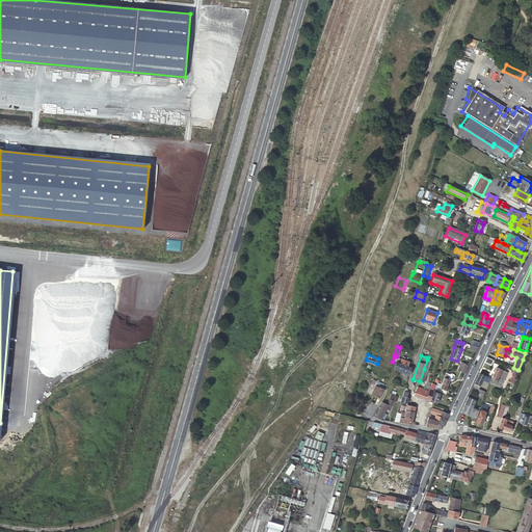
[(394,371),(398,372),(408,375),(409,376),(411,369),(407,367),(408,363),(399,360),(398,364),(397,364),(394,371)]
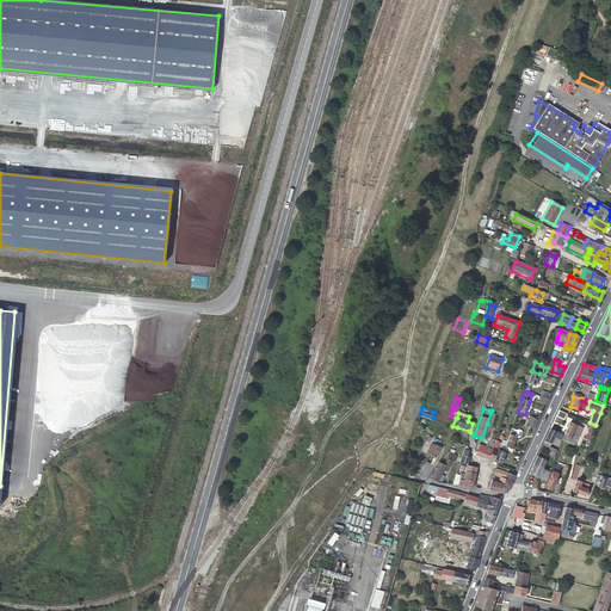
[(565,436),(562,436),(561,440),(574,445),(582,429),(571,424),(565,436)]
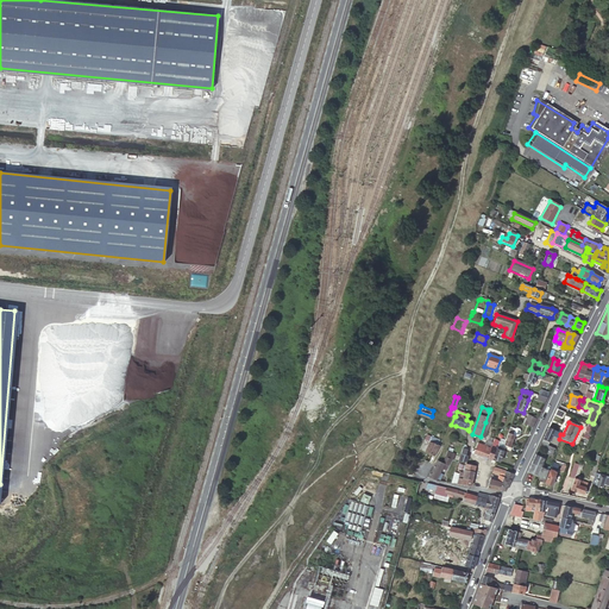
[(504,445),(512,447),(515,437),(513,435),(515,429),(509,428),(506,441),(504,445)]
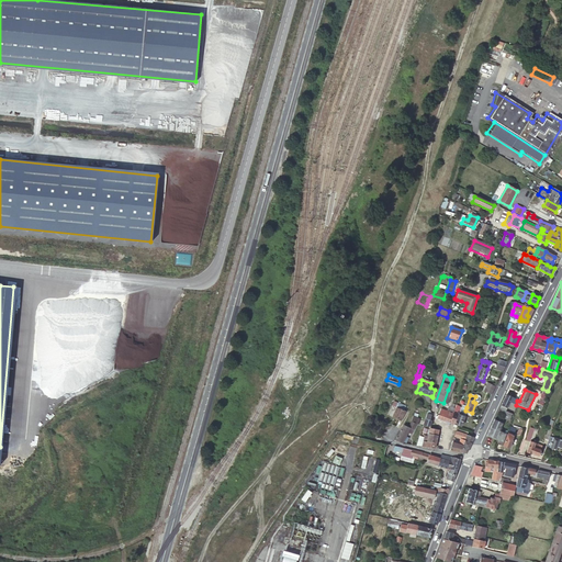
[(513,397),(506,395),(499,408),(506,412),(509,403),(513,397)]
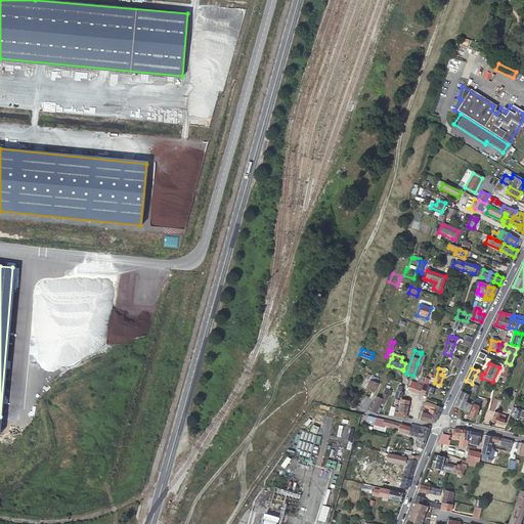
[(425,382),(421,394),(428,397),(431,398),(435,386),(433,386),(431,385),(429,384),(430,380),(426,379),(425,382)]
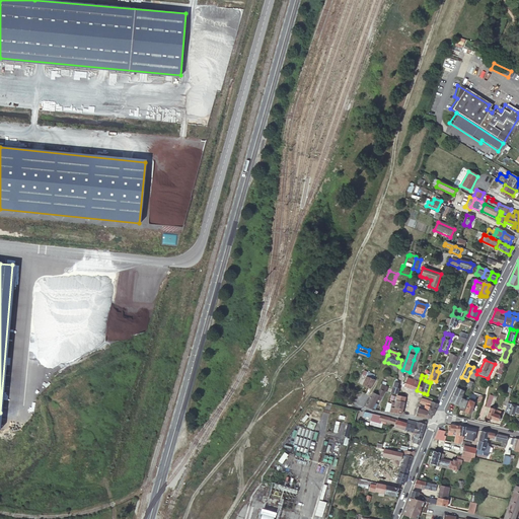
[(362,386),(370,389),(374,380),(366,377),(362,386)]
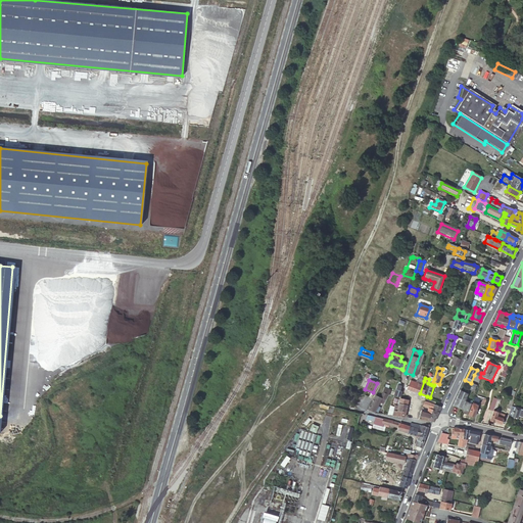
[(411,381),(408,389),(420,393),(424,381),(419,380),(419,381),(417,380),(416,383),(411,381)]
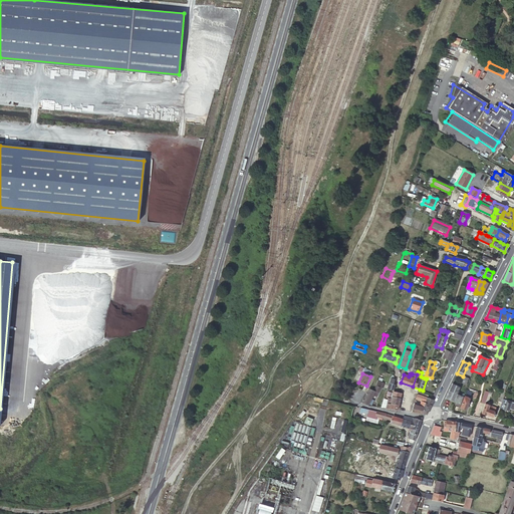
[(467,384),(469,379),(463,376),(457,373),(455,379),(467,384)]
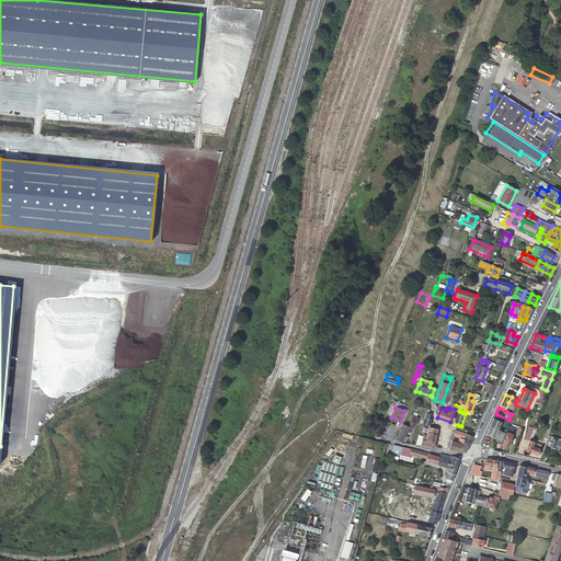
[(412,415),(408,428),(410,430),(407,434),(410,435),(419,419),(416,416),(412,415)]
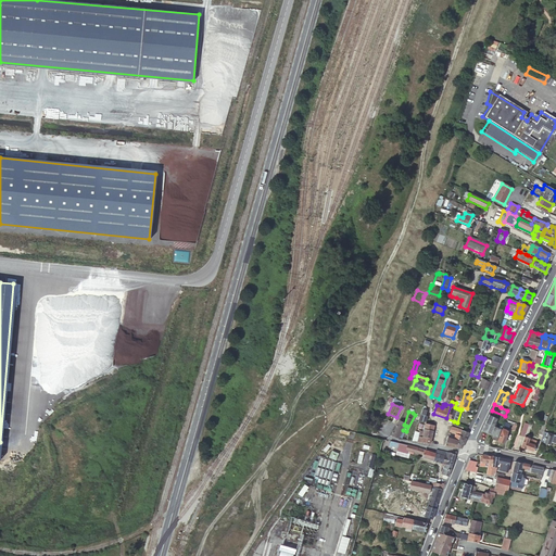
[(485,422),(481,431),(493,437),(495,438),(497,439),(501,430),(500,429),(494,427),(497,419),(489,416),(485,422)]
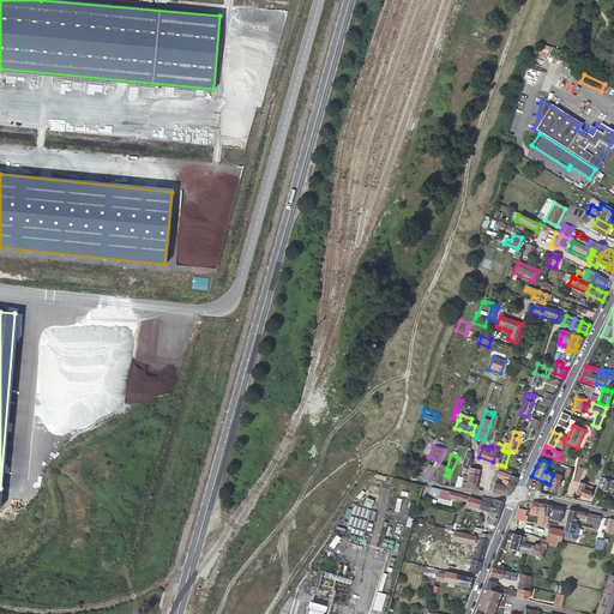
[(441,465),(432,483),(439,486),(445,475),(449,470),(446,469),(441,465)]
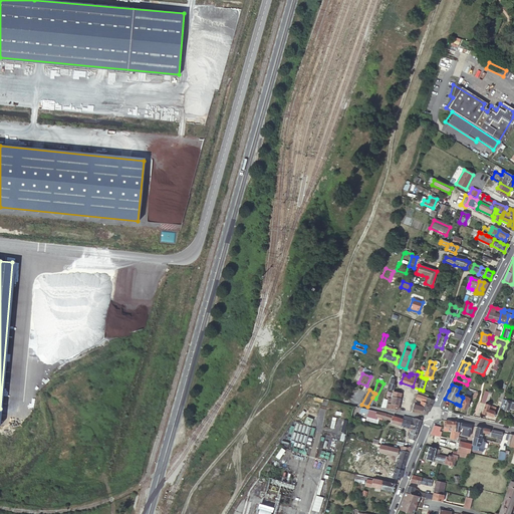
[(502,402),(506,393),(502,391),(497,404),(501,405),(502,402)]
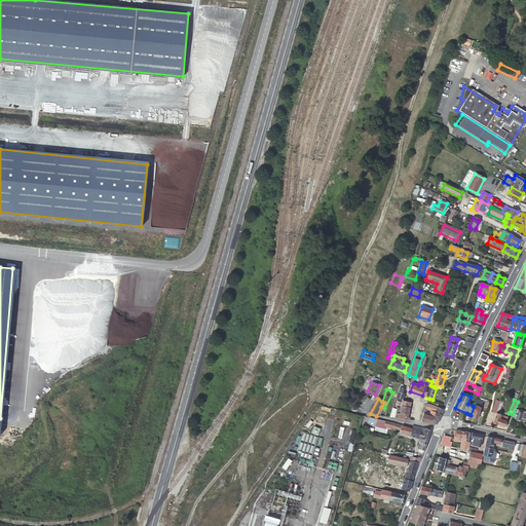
[(396,419),(397,414),(408,416),(411,402),(407,401),(405,401),(404,403),(402,403),(401,409),(398,408),(397,411),(391,409),(388,418),(396,419)]
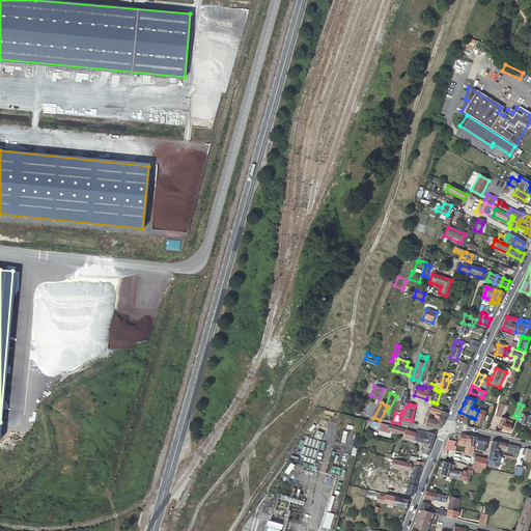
[(485,406),(482,404),(482,407),(481,407),(475,422),(480,424),(483,417),(482,417),(483,413),(482,412),(485,406)]
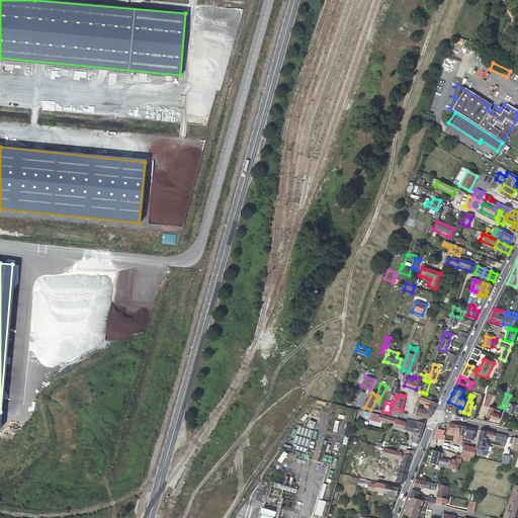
[(484,406),(488,408),(489,408),(492,399),(493,396),(488,395),(484,406)]
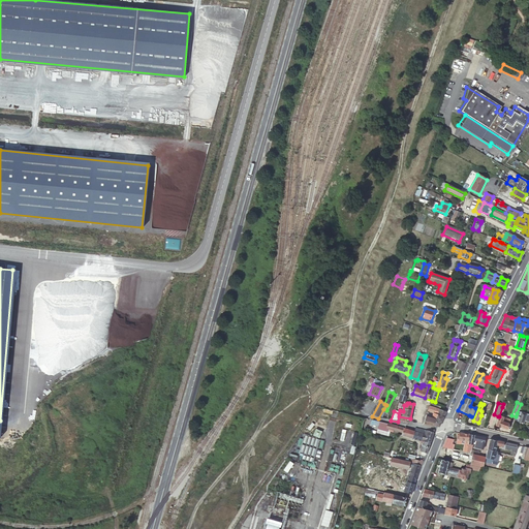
[(437,421),(435,427),(439,428),(445,412),(443,411),(439,410),(437,414),(436,417),(438,418),(437,421)]
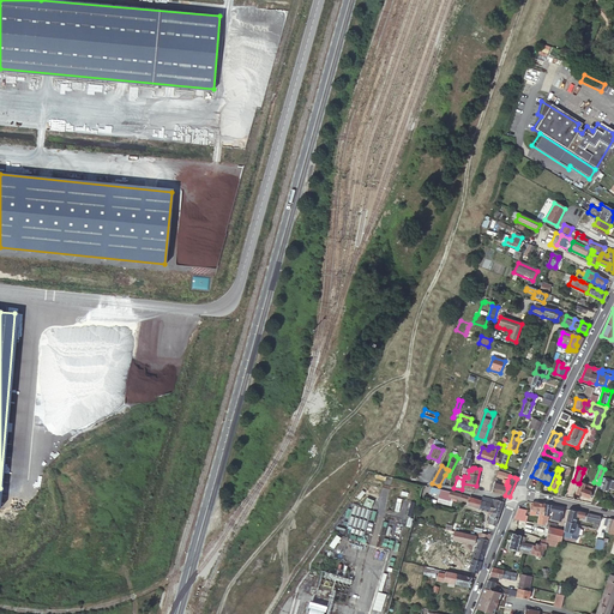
[(603,480),(601,489),(608,492),(608,489),(613,489),(613,481),(603,480)]
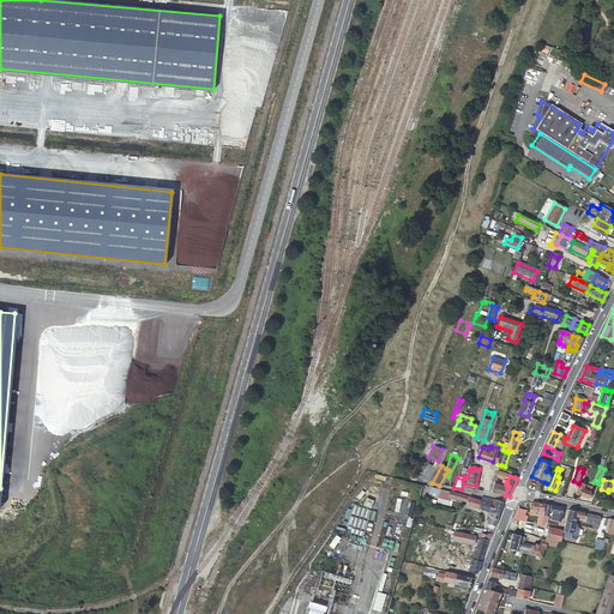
[(578,483),(575,494),(581,497),(587,498),(589,492),(588,492),(590,487),(582,485),(578,483)]
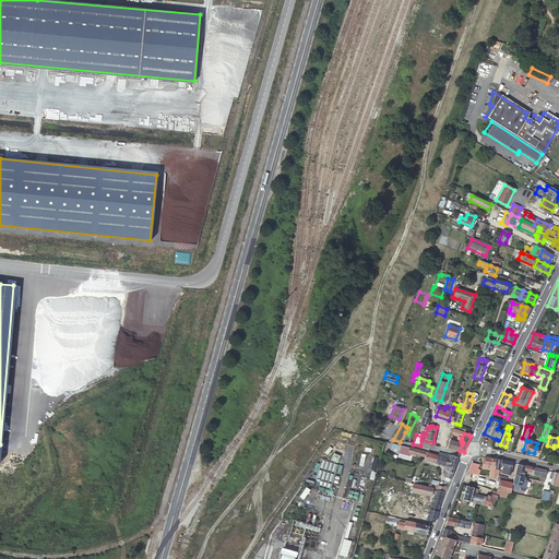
[(451,441),(448,450),(460,451),(462,444),(451,441)]
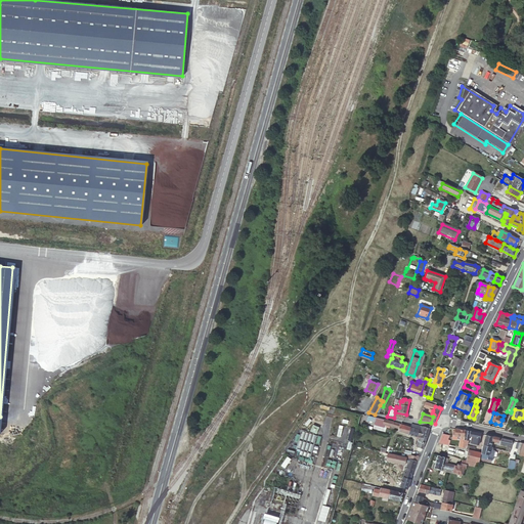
[(383,424),(398,428),(400,424),(384,420),(383,424)]
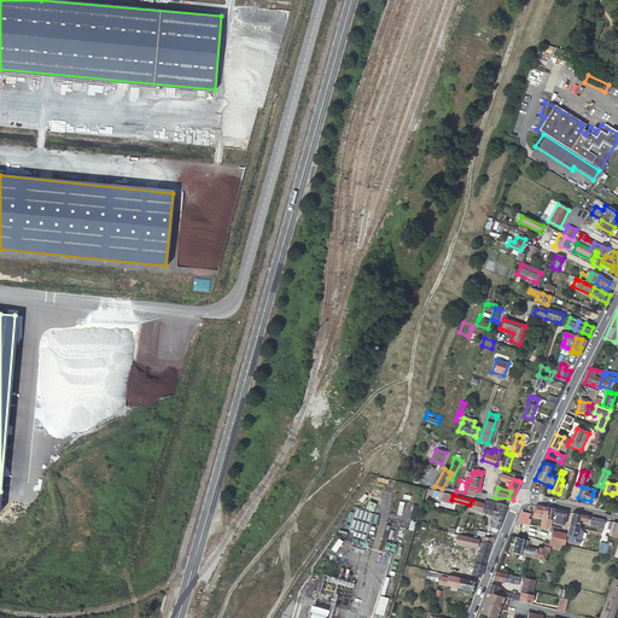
[(470,505),(470,508),(482,512),(484,503),(472,500),(470,505)]
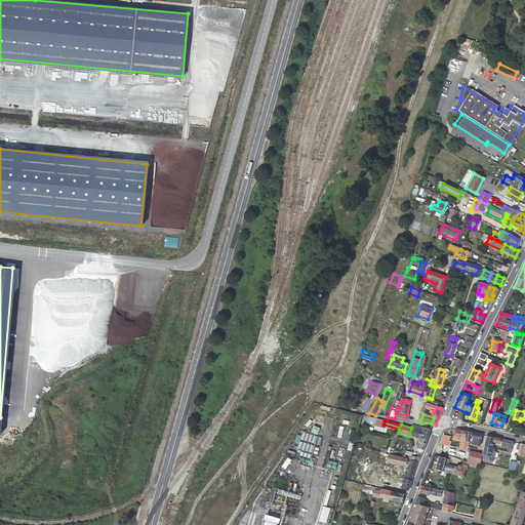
[(411,428),(409,435),(417,437),(420,427),(412,425),(411,428)]
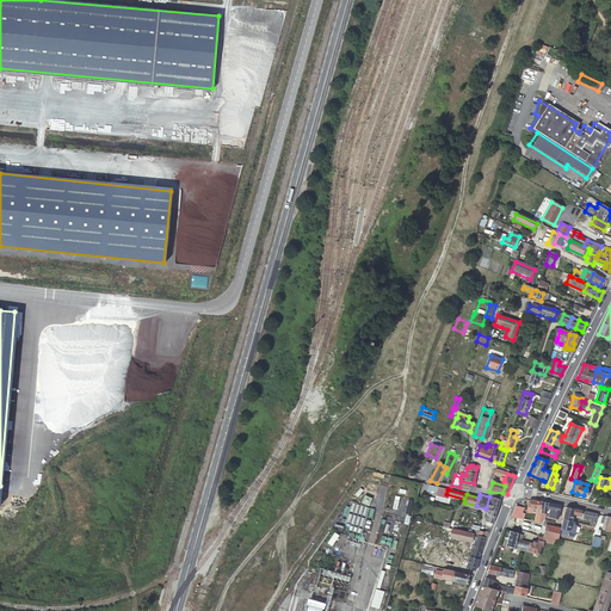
[(363,504),(370,506),(372,498),(364,495),(363,504)]
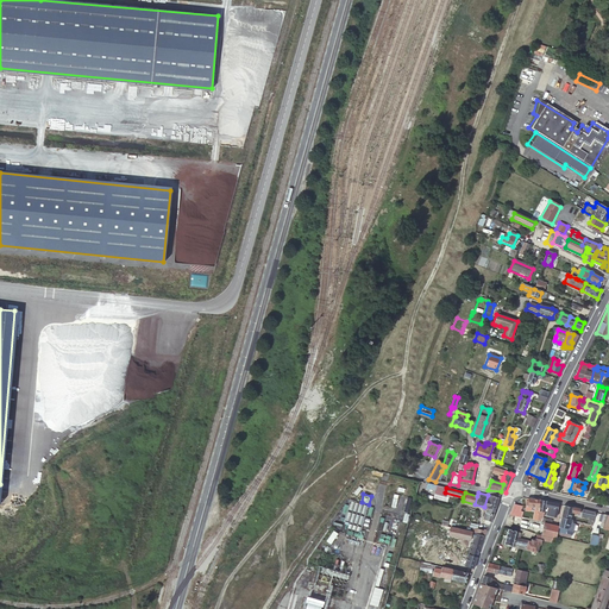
[(488,507),(496,508),(500,497),(488,495),(484,507),(488,508),(488,507)]
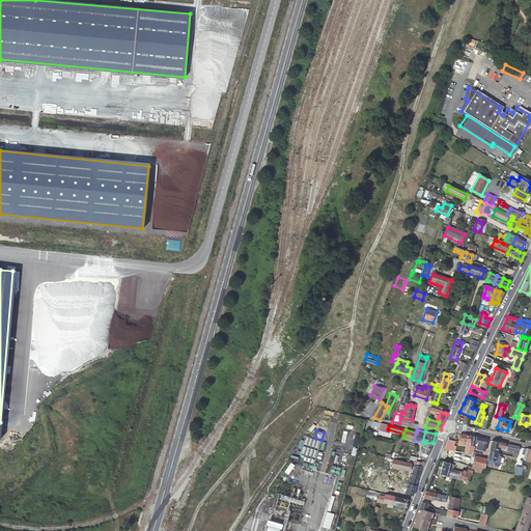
[(472,436),(460,434),(459,435),(458,441),(467,442),(466,448),(465,453),(473,455),(474,450),(475,446),(469,445),(471,436),(472,436)]
